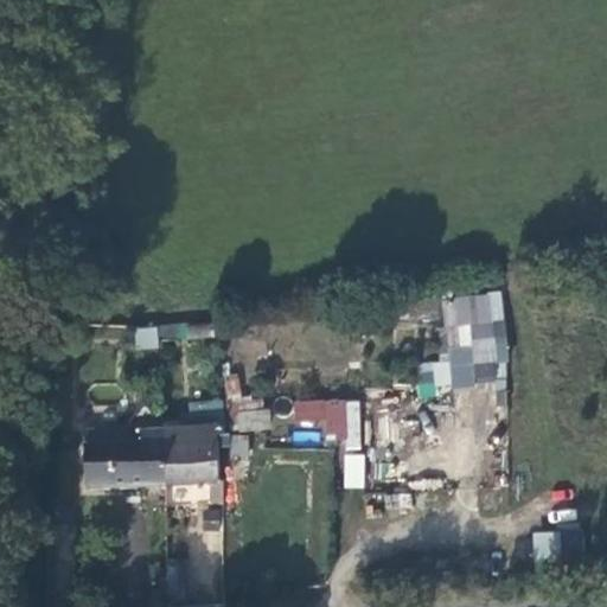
[(500,298),(443,304),(452,383),(508,377),(500,298)]
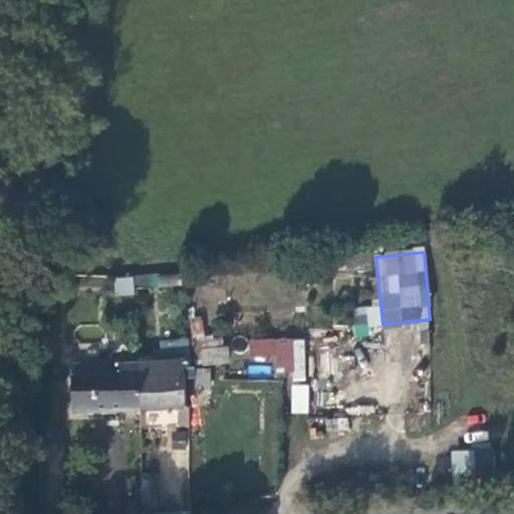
[(133,278),(114,277),(114,295),(133,296),(133,278)]
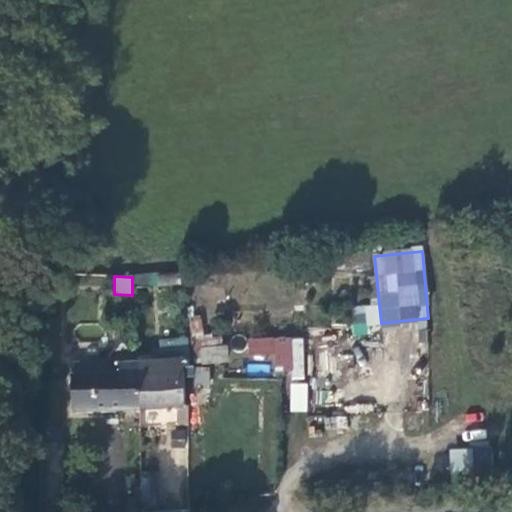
[(248,336),(247,361),(286,362),(286,379),(304,379),(305,337),(248,336)]
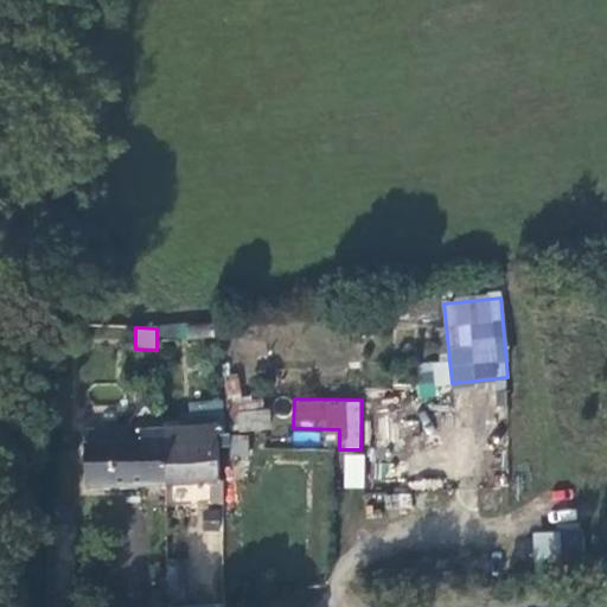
[(222,403),(192,406),(193,417),(184,419),(185,433),(224,430),(222,403)]
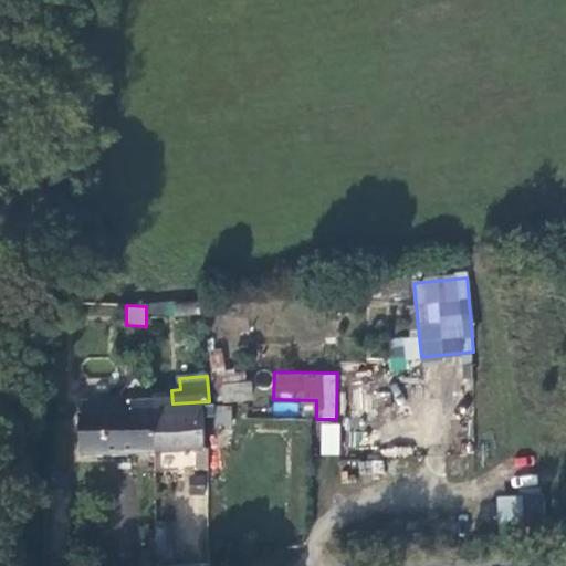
[(154,454),(206,452),(202,408),(210,407),(209,401),(173,404),(152,405),(154,454)]
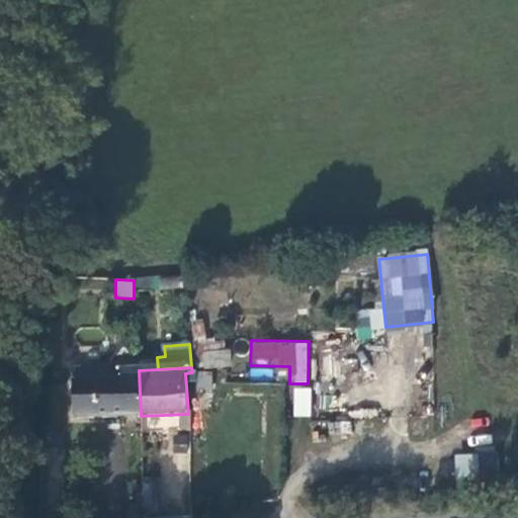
[(74,420),(141,416),(139,370),(120,371),(120,380),(73,383),(74,420)]
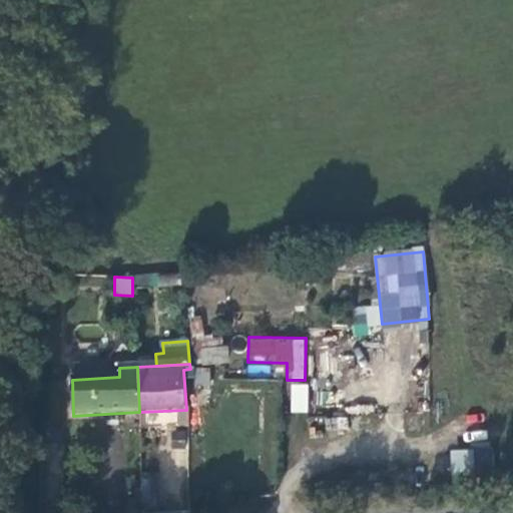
[(290,412),(308,413),(309,383),(291,383),(290,412)]
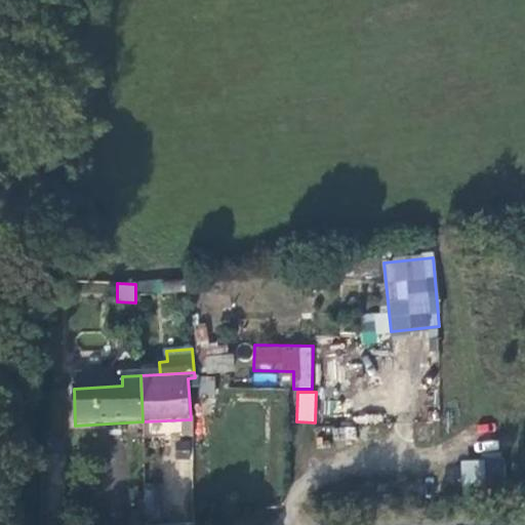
[(180,442),(175,475),(189,477),(194,444),(180,442)]
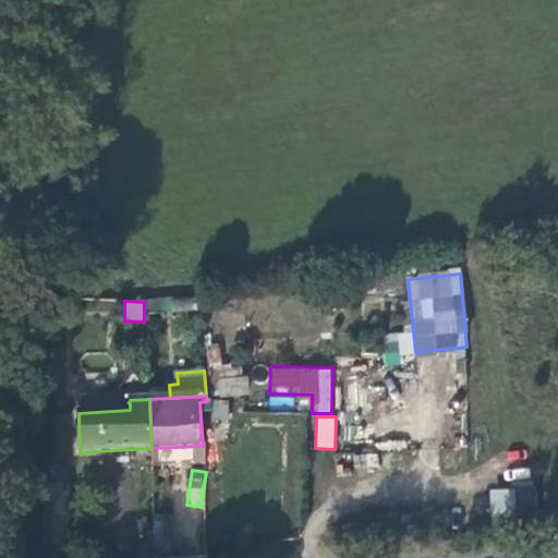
[(490,488),(490,516),(536,514),(536,488),(490,488)]
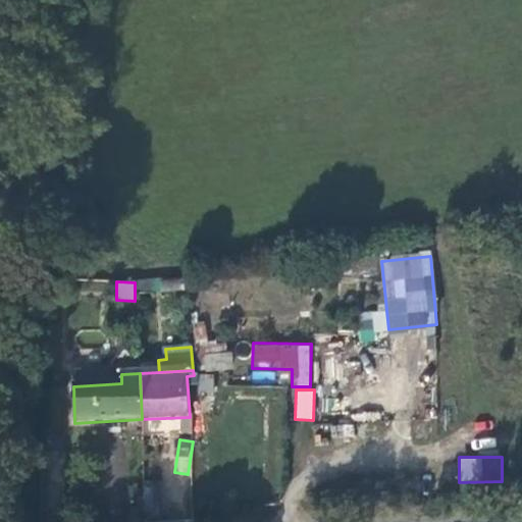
[(161,490),(146,490),(146,516),(161,516),(161,490)]
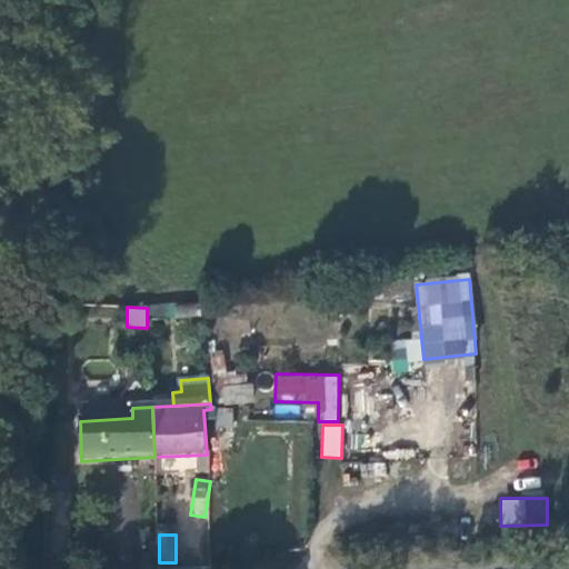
[(186,540),(186,568),(196,568),(201,568),(201,540),(186,540)]
